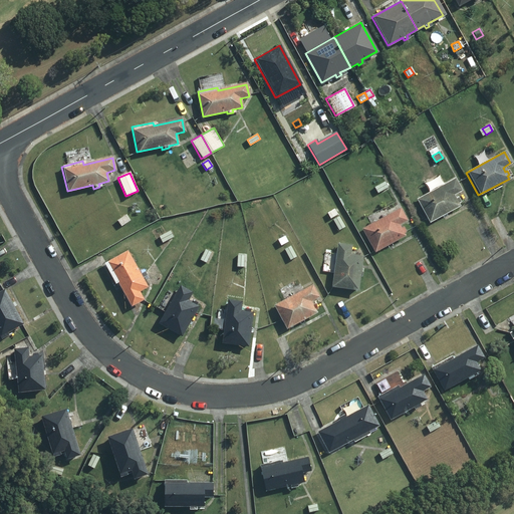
[(454,179),(416,200),(429,223),(458,207),(456,204),(459,202),(457,198),(454,200),(452,196),(460,191),(454,179)]
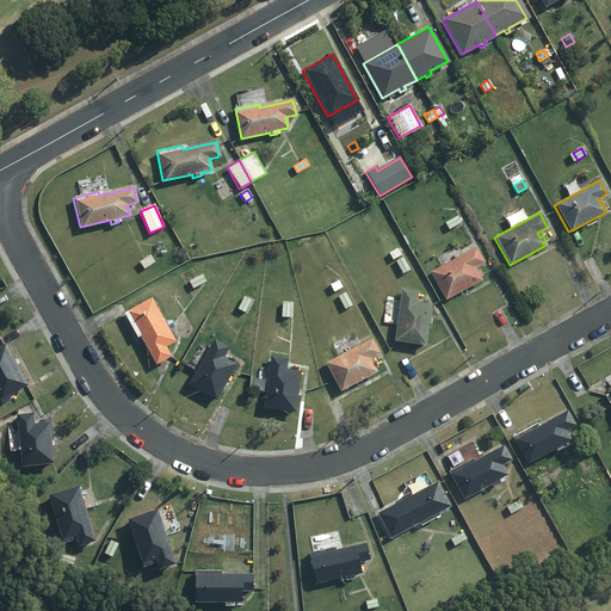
[(397,248),(389,253),(393,260),(401,255),(397,248)]
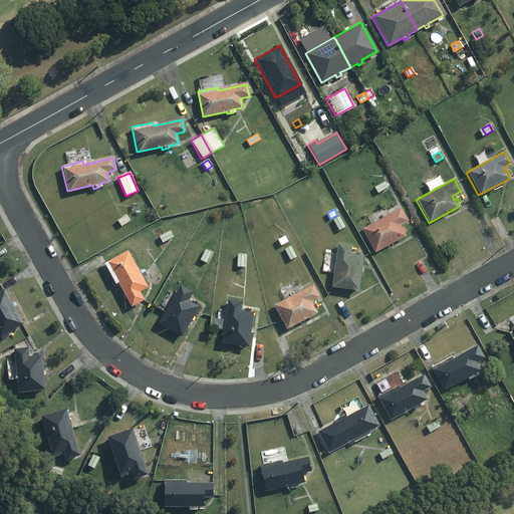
[(399,209),(361,229),(373,252),(403,236),(401,233),(404,232),(402,228),(400,229),(397,225),(405,221),(399,209)]
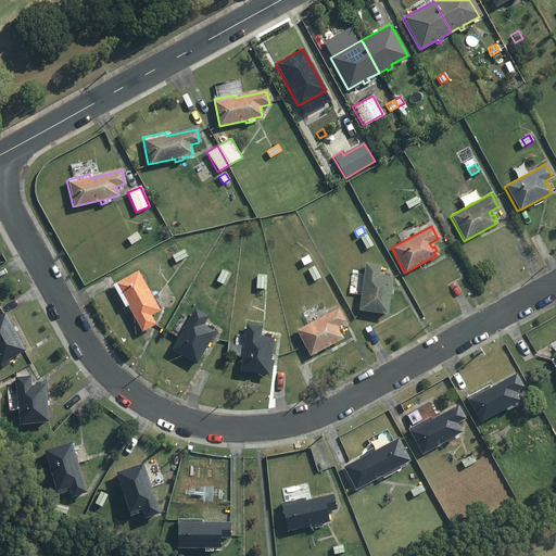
[(136,231),(126,238),(130,244),(140,238),(136,231)]
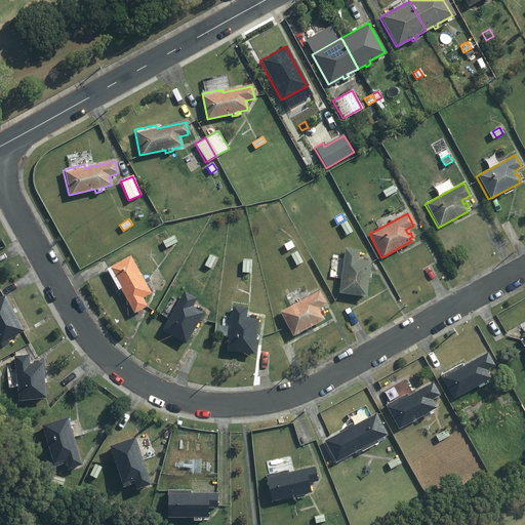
[(167,237),(161,241),(165,247),(171,244),(167,237)]
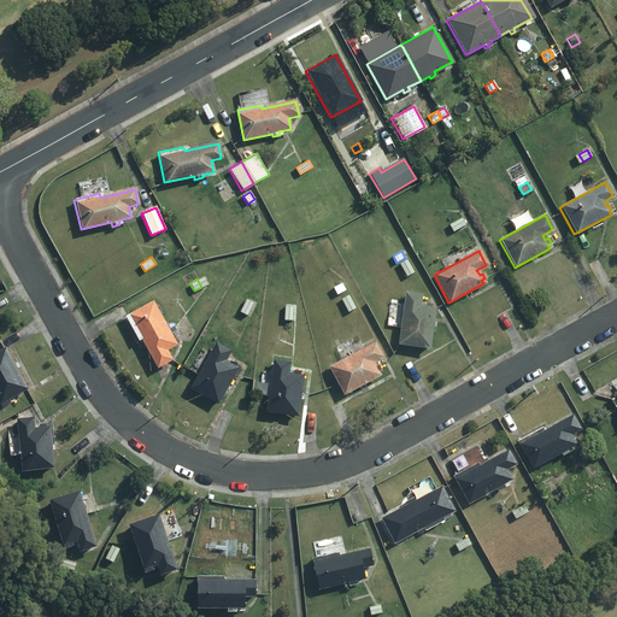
[(341,282),(331,287),(336,294),(345,289),(341,282)]
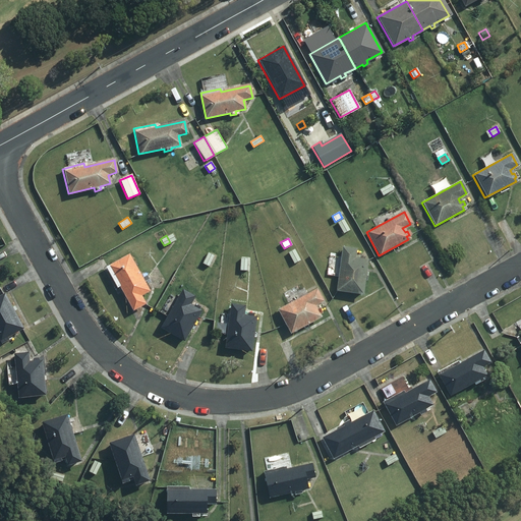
[(360,294),(365,261),(363,261),(363,257),(358,256),(357,259),(353,258),(354,250),(341,248),(335,291),(360,294)]
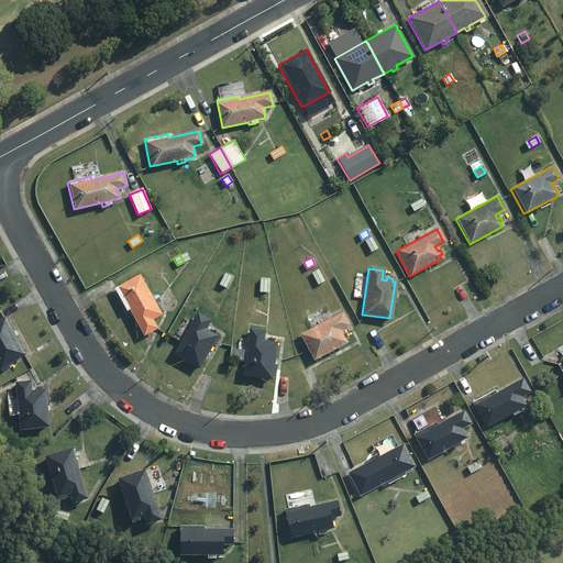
[(224,288),(231,276),(224,273),(219,285),(224,288)]
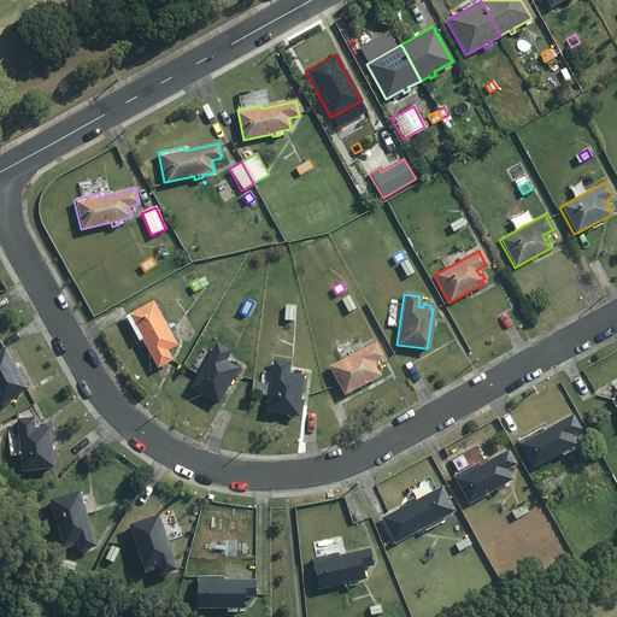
[(153,303),(127,316),(154,368),(170,359),(165,350),(175,345),(170,334),(175,330),(172,327),(166,329),(153,303)]
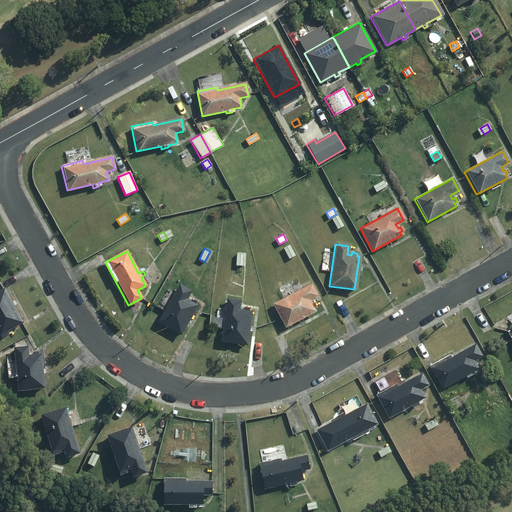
[(310,284),(272,305),(284,327),(313,311),(312,310),(316,308),(313,303),(310,304),(308,300),(316,296),(310,284)]
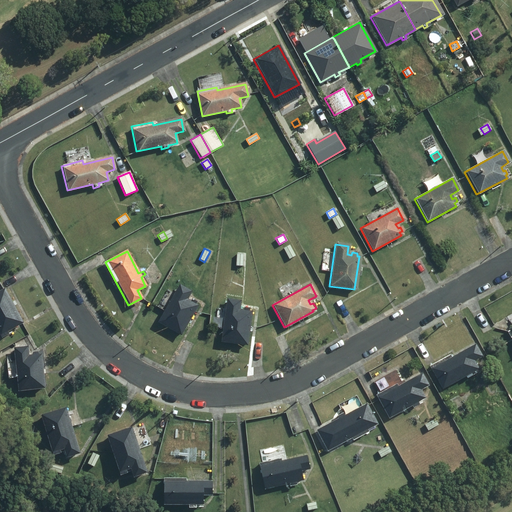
[(189,292),(178,286),(157,323),(178,335),(195,305),(193,304),(195,302),(190,299),(189,302),(185,300),(189,292)]
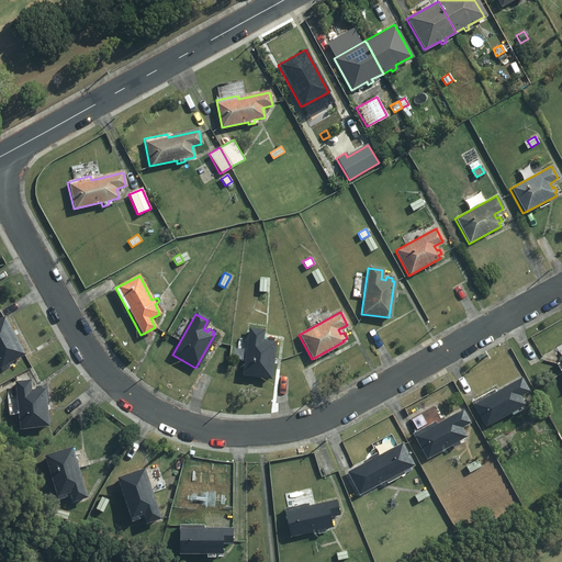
[(23,353),(3,317),(0,318),(0,370),(7,367),(4,363),(23,353)]
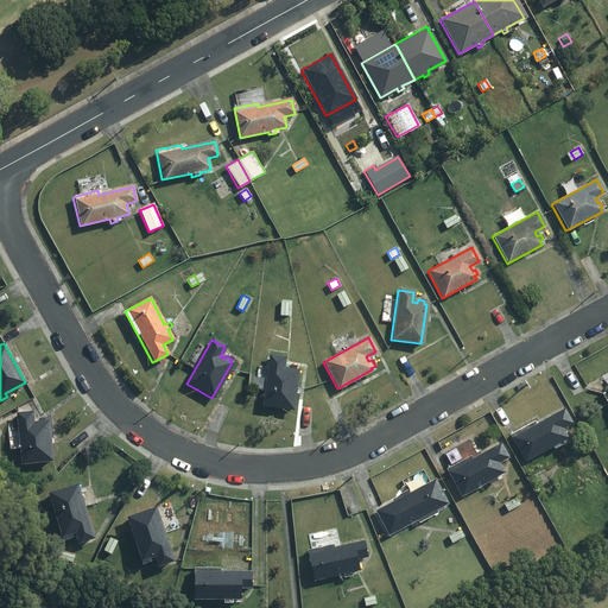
[(283,359),(268,356),(261,406),(290,411),(296,371),(293,371),(295,366),(287,366),(287,369),(282,369),(283,359)]
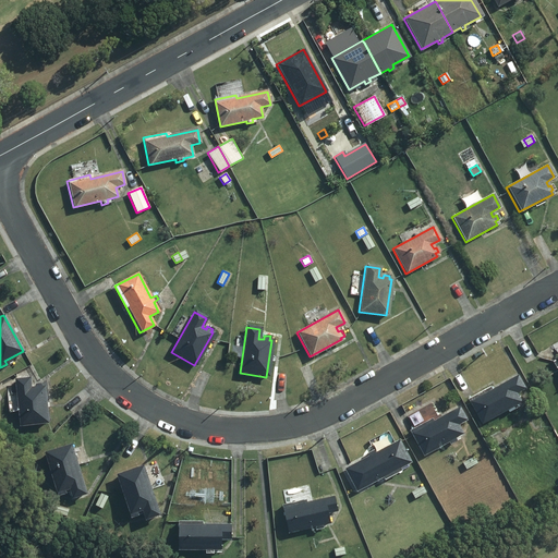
[(466,400),(480,424),(505,411),(506,413),(512,410),(511,408),(519,403),(514,393),(523,389),(516,376),(489,391),(488,389),(466,400)]
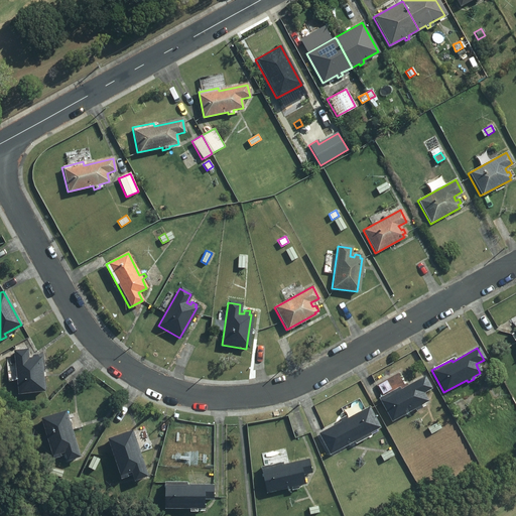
[(41,392),(39,358),(36,358),(36,355),(30,356),(31,359),(26,359),(25,351),(11,352),(14,394),(41,392)]
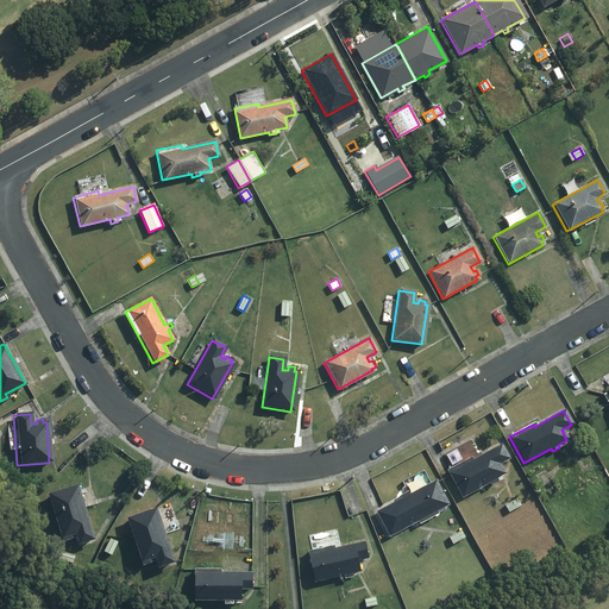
[(579,441),(572,445),(576,452),(583,449),(579,441)]
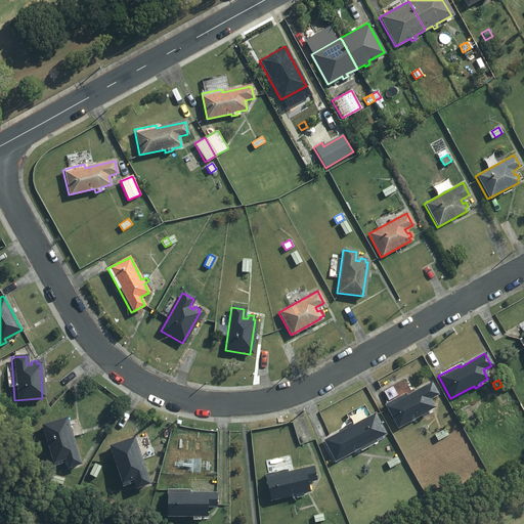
[(384,405),(396,428),(419,416),(421,418),(427,415),(425,412),(433,408),(428,399),(436,395),(430,384),(405,397),(403,395),(384,405)]
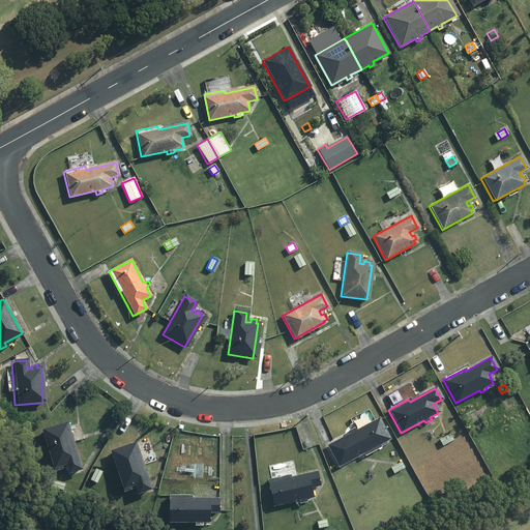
[(349,435),(326,446),(337,467),(362,453),(363,457),(379,447),(378,445),(388,440),(378,419),(355,431),(354,428),(347,432),(349,435)]
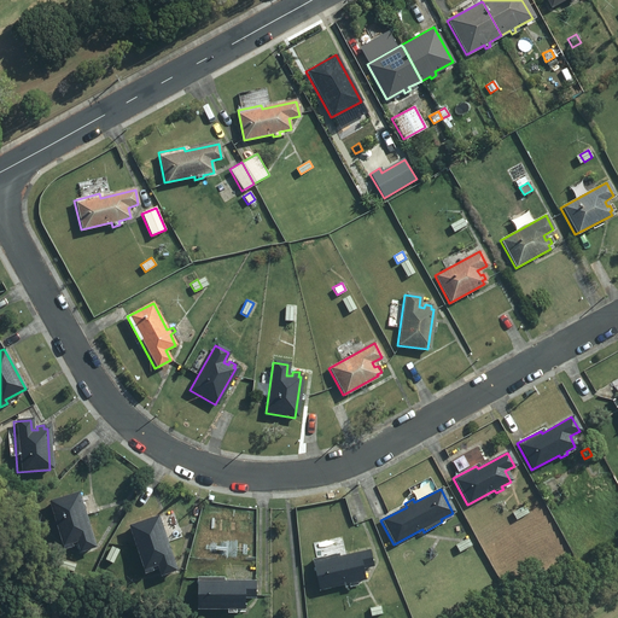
[(92,548),(76,493),(46,501),(59,551),(68,548),(68,544),(74,543),(76,552),(92,548)]
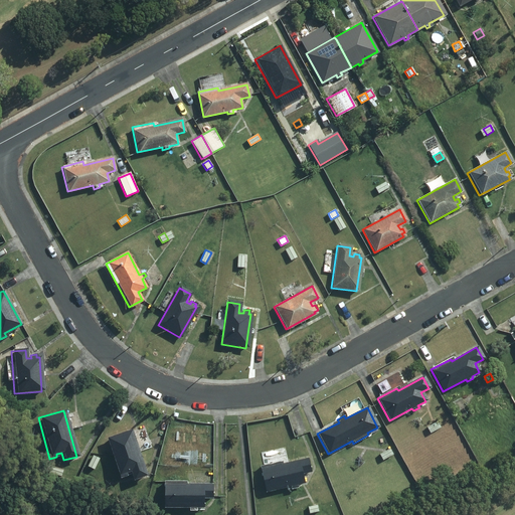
[(436,422),(426,427),(430,434),(439,427),(436,422)]
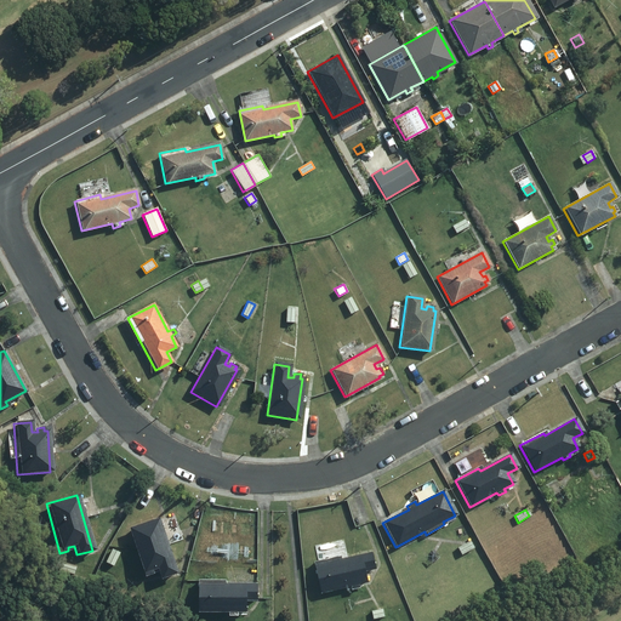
[(174,574),(157,519),(125,529),(141,577),(149,575),(148,571),(155,570),(158,580),(174,574)]
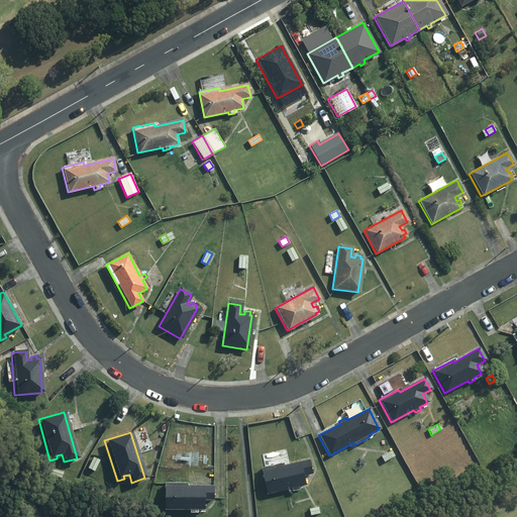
[(391,450),(381,456),(383,461),(394,456),(391,450)]
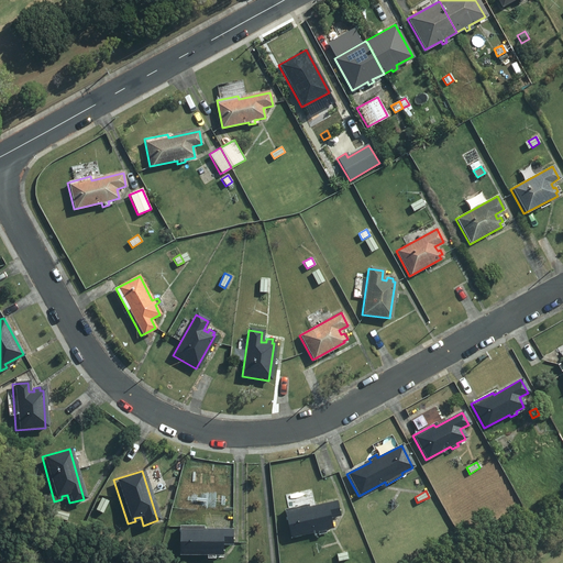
[(283,510),(288,538),(316,532),(317,536),(323,533),(322,531),(331,529),(329,518),(339,516),(335,501),(307,508),(306,506),(283,510)]
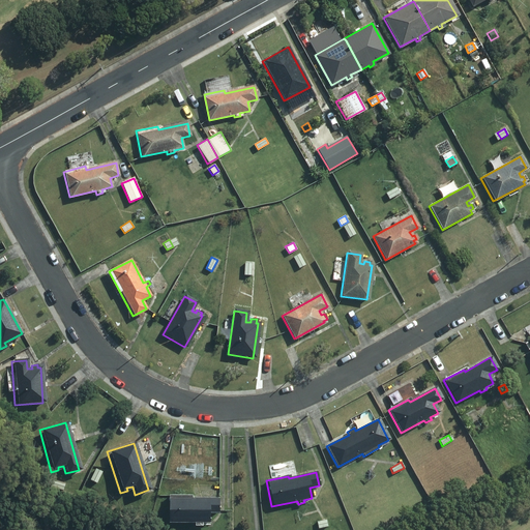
[(190,496),(167,497),(167,524),(193,523),(193,527),(200,526),(200,523),(209,523),(209,513),(217,512),(217,499),(190,499),(190,496)]
